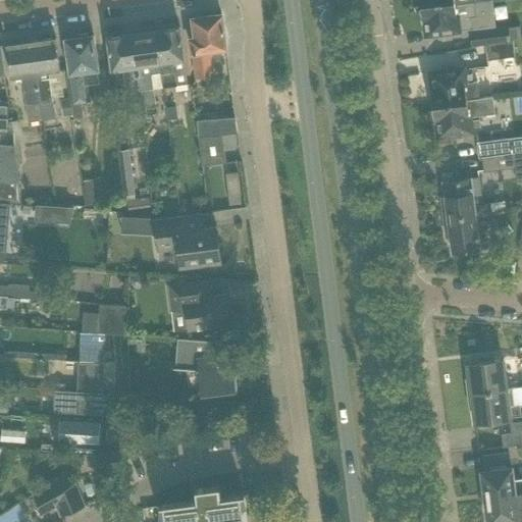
[(476,16),(474,2),(455,4),(454,0),(451,0),(420,4),(422,21),(425,20),(427,35),(471,29),(469,17),(476,16)]
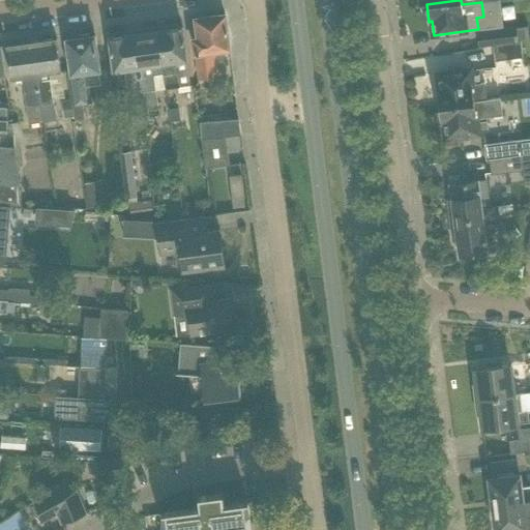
[(230,50),(225,16),(196,19),(198,38),(193,39),(199,81),(217,78),(214,52),(230,50)]
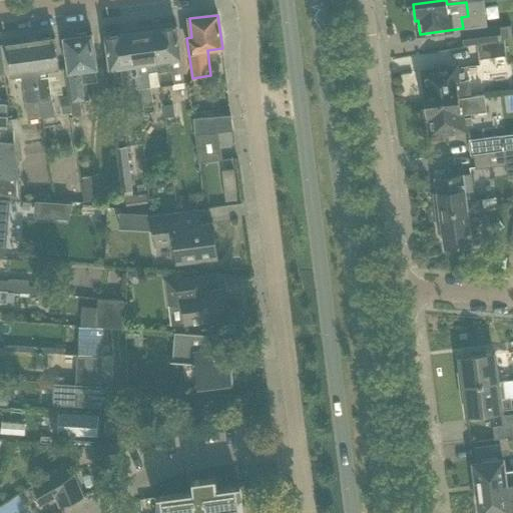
[(184,82),(179,46),(176,26),(152,29),(157,62),(156,62),(159,85),(160,86),(174,84),(174,83),(184,82)]
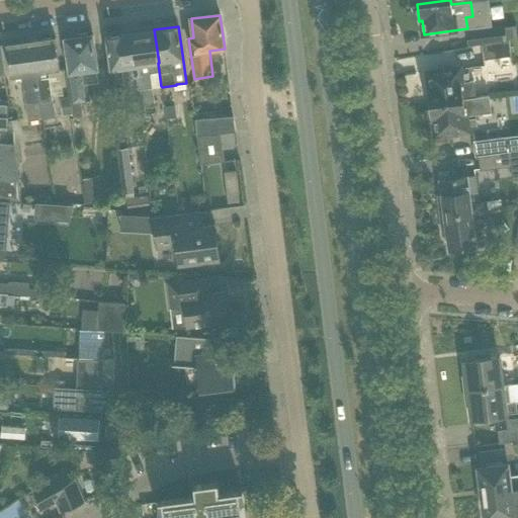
[(517,38),(516,26),(466,31),(468,45),(482,44),(483,46),(509,40),(509,39),(517,38)]
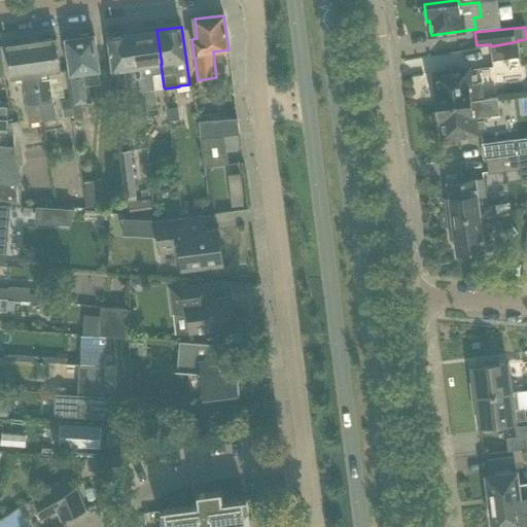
[(164,88),(161,64),(162,64),(156,30),(133,34),(142,92),(143,108),(157,106),(154,89),(164,88)]
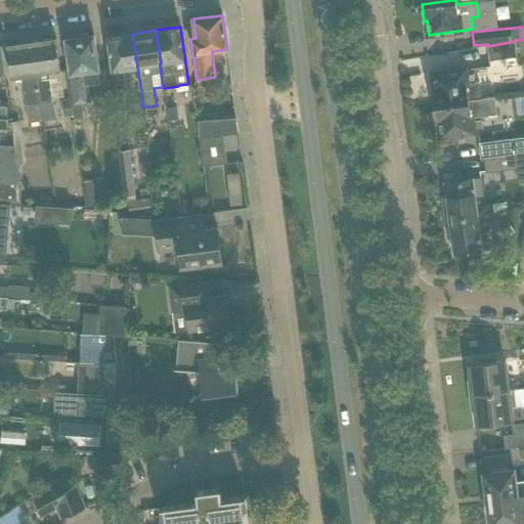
[(141,91),(132,34),(107,37),(113,71),(124,70),(127,93),(130,122),(143,120),(141,107),(142,107),(141,91)]
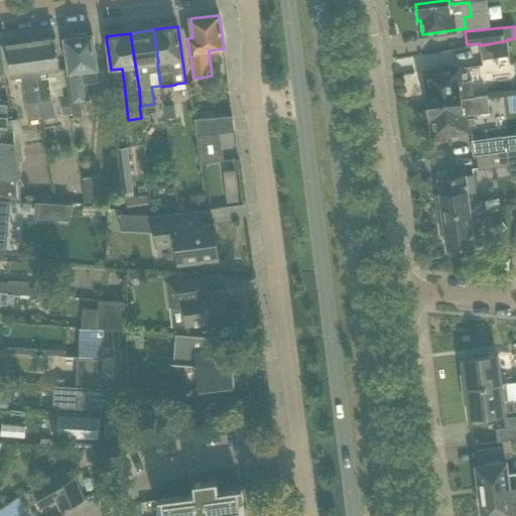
[(98,80),(96,68),(92,35),(66,39),(70,70),(66,71),(70,101),(71,101),(73,118),(83,116),(81,100),(88,99),(86,82),(98,80)]
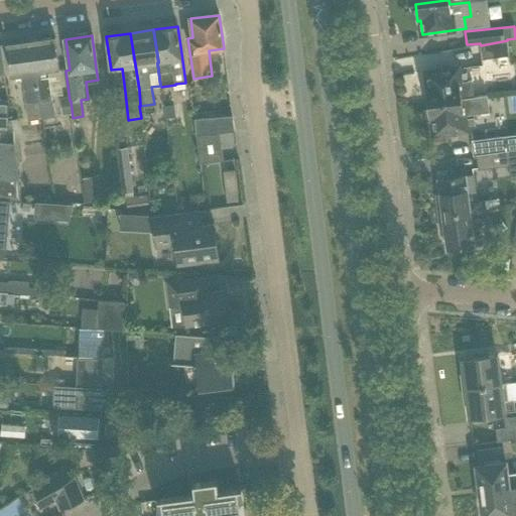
[(59,71),(57,57),(54,37),(30,41),(39,101),(41,118),(54,116),(52,99),(48,72),(59,71)]
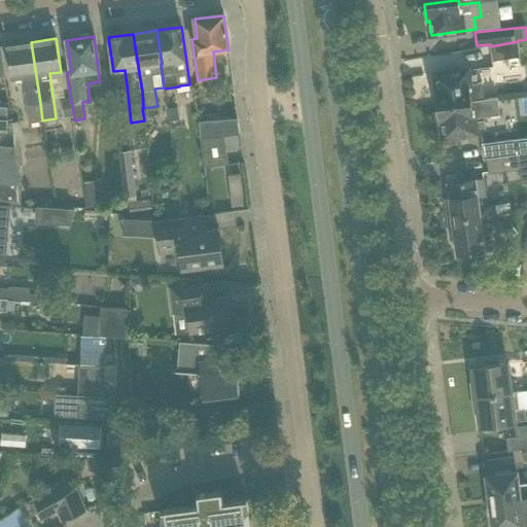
[(520,57),(518,41),(491,46),(492,61),(520,57)]
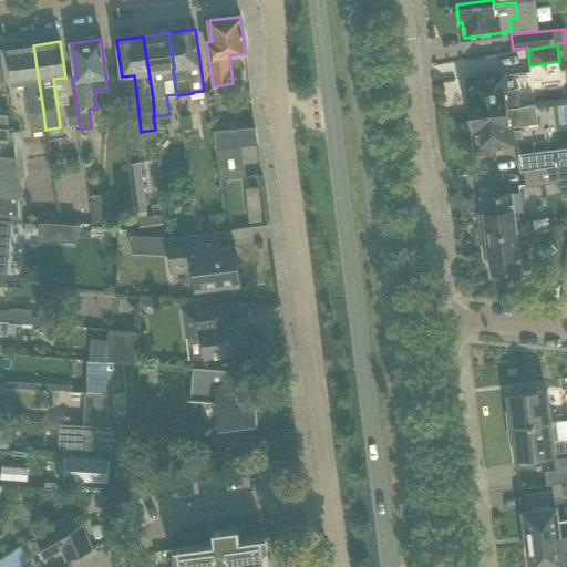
[(43,111),(33,45),(7,49),(12,85),(24,83),(29,113),(31,132),(45,130),(43,111)]
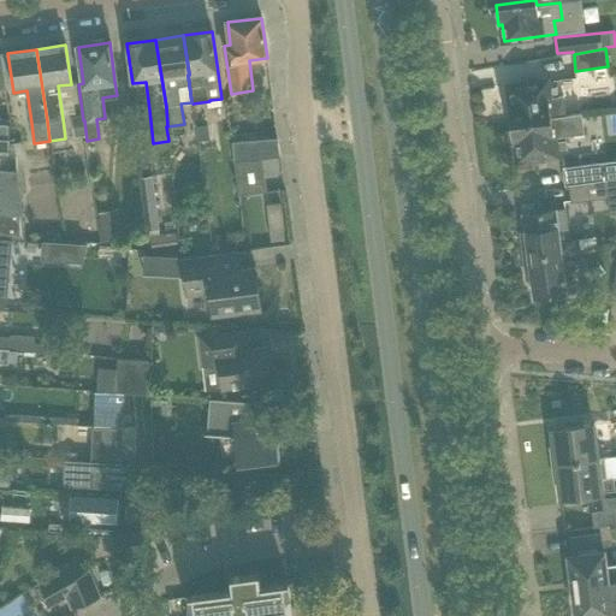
[(556,80),(533,83),(509,87),(510,90),(509,92),(508,92),(507,93),(507,94),(507,95),(510,119),(511,119),(511,123),(566,116),(563,96),(558,98),(556,80)]
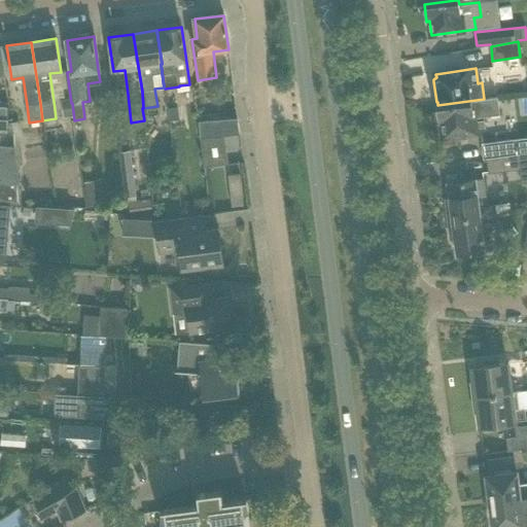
[(486,115),(484,99),(437,105),(438,108),(437,108),(440,130),(441,131),(442,132),(443,132),(444,133),(444,136),(484,131),(482,116),(486,115)]
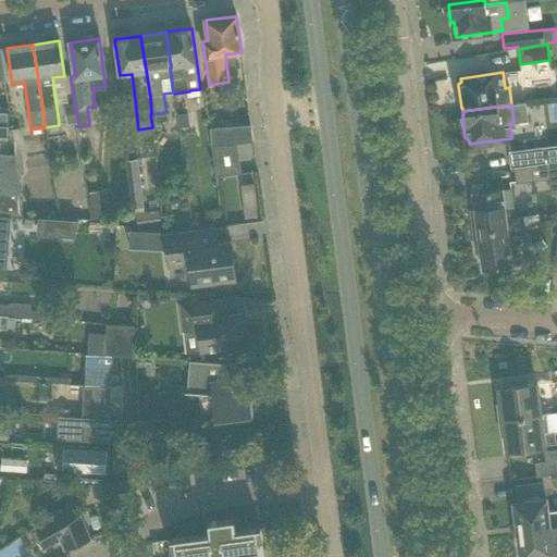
[(0,123),(8,124),(10,109),(0,107),(0,123)]
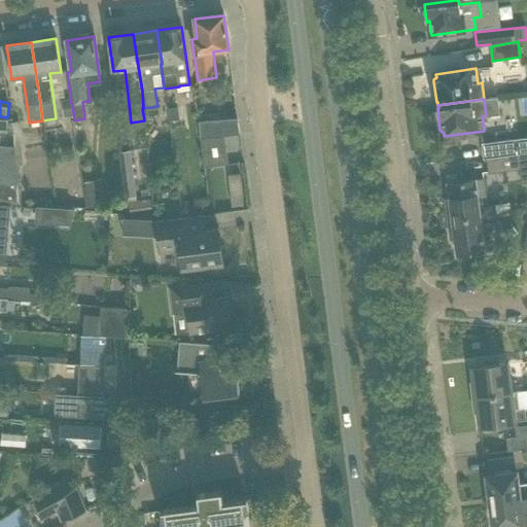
[(178,107),(169,109),(170,120),(179,119),(178,107)]
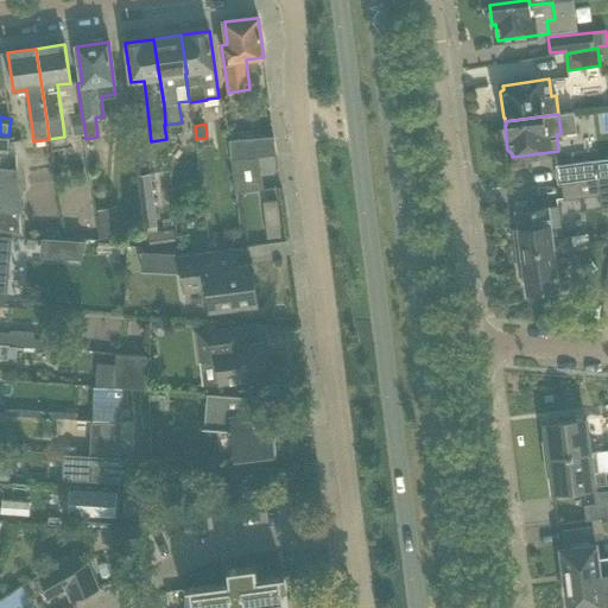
[(16,153),(13,141),(8,140),(8,135),(0,134),(0,152),(7,153),(7,152),(16,153)]
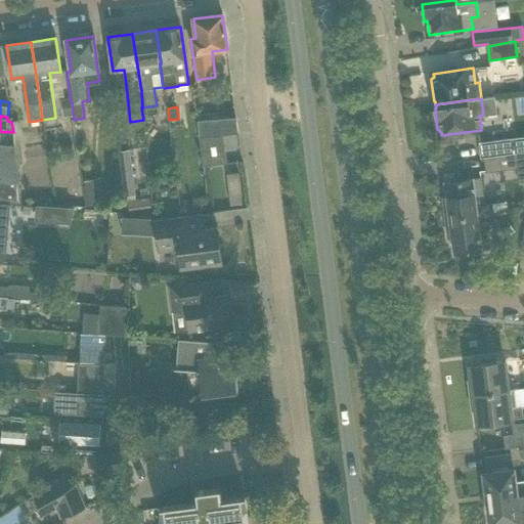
[(234,117),(214,120),(208,121),(199,122),(200,136),(223,135),(236,133),(234,117)]
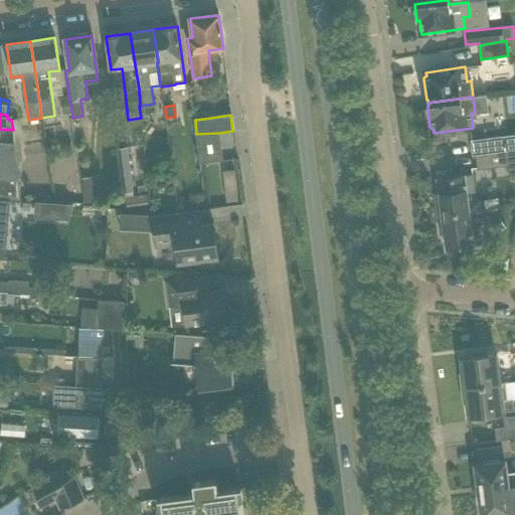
[(221,147),(219,133),(196,136),(198,150),(221,147)]
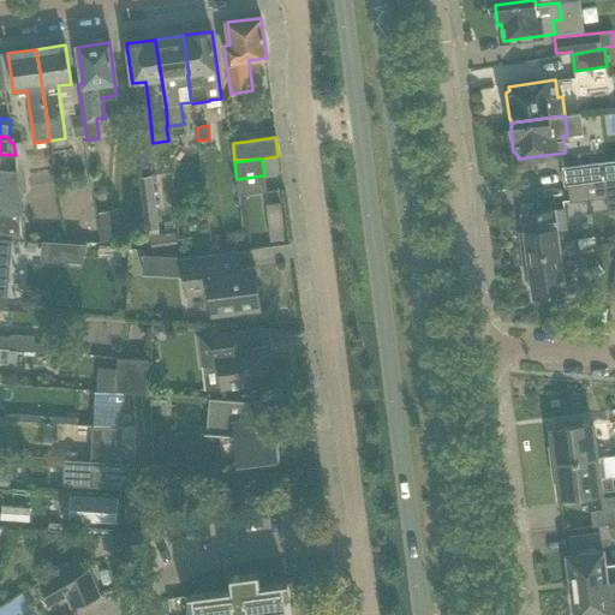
[(562,167),(565,185),(605,180),(608,180),(605,161),(562,167)]
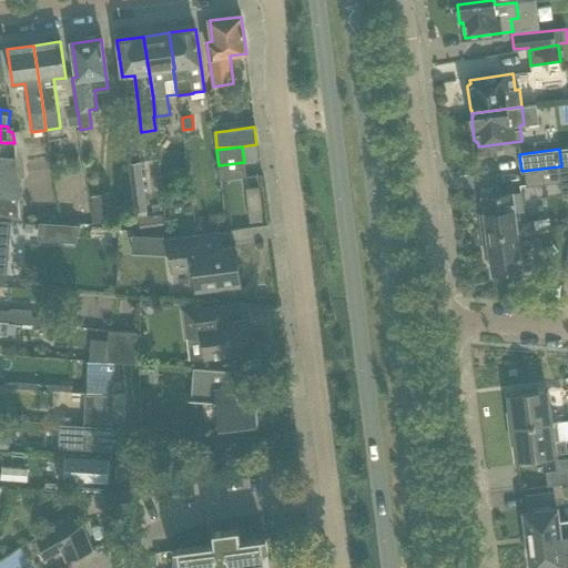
[(0,219),(7,220),(23,221),(19,179),(16,159),(0,156),(0,219)]
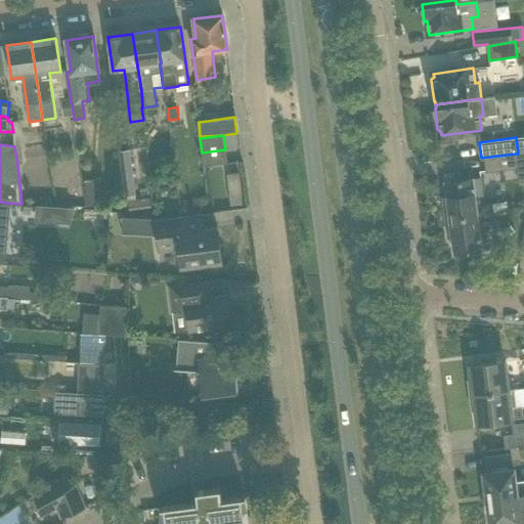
[(136,199),(129,149),(120,150),(129,210),(154,206),(153,197),(136,199)]
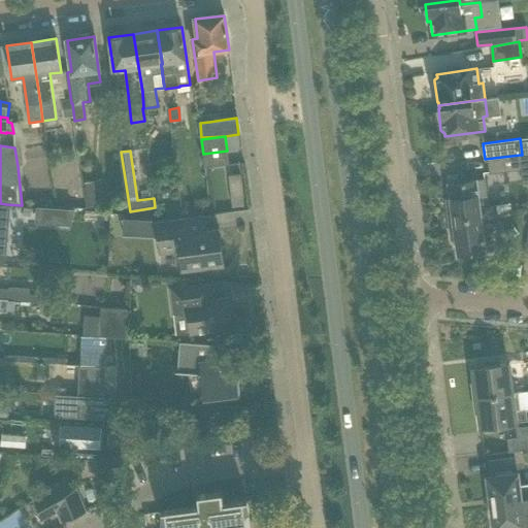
[(228,164),(227,151),(203,154),(204,167),(228,164)]
